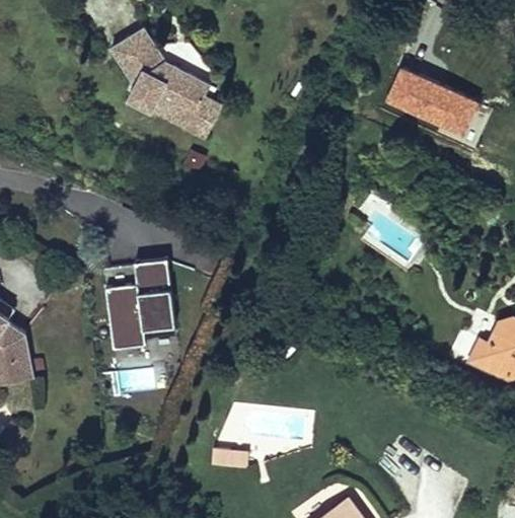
[(170,61),(146,26),(114,49),(139,86),(133,101),(156,112),(161,100),(196,118),(207,94),(212,83),(170,61)]
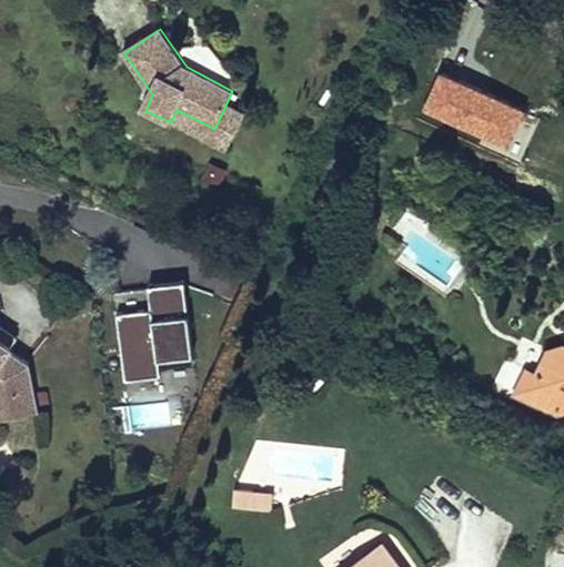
[(523,111),(434,74),(418,111),(505,150),(523,111)]
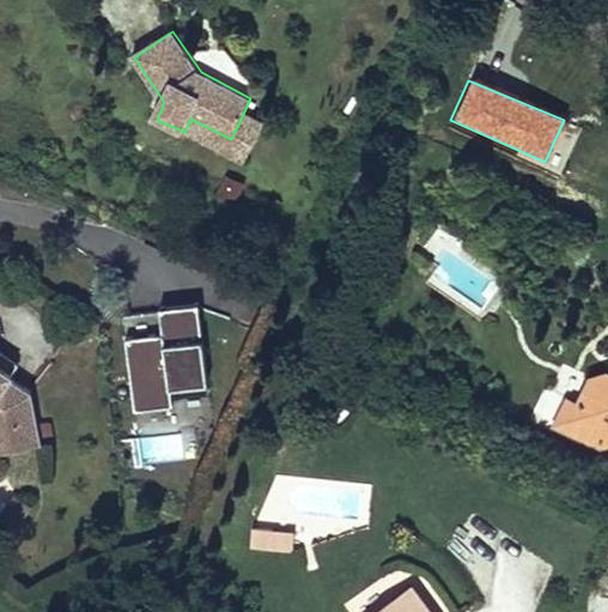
[(190,119),(184,132),(247,162),(267,122),(244,111),(231,139),(190,119)]
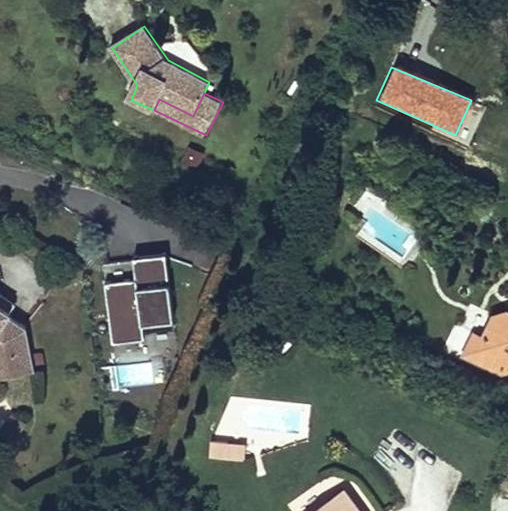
[(179,164),(195,169),(201,153),(185,147),(179,164)]
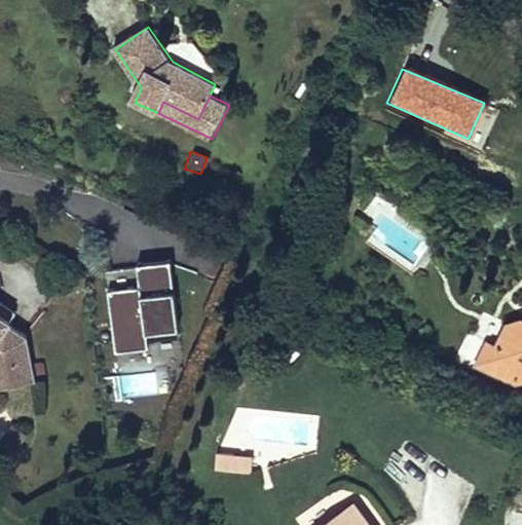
[(137,284),(104,288),(111,349),(144,346),(142,329),(174,325),(166,259),(134,263),(137,284)]
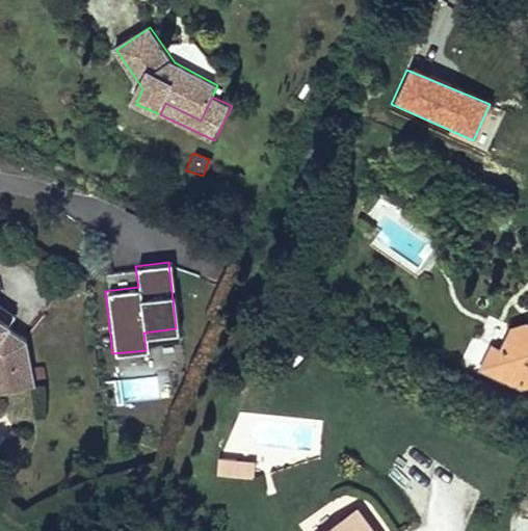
[(0,324),(6,329),(14,318),(0,309),(0,324)]
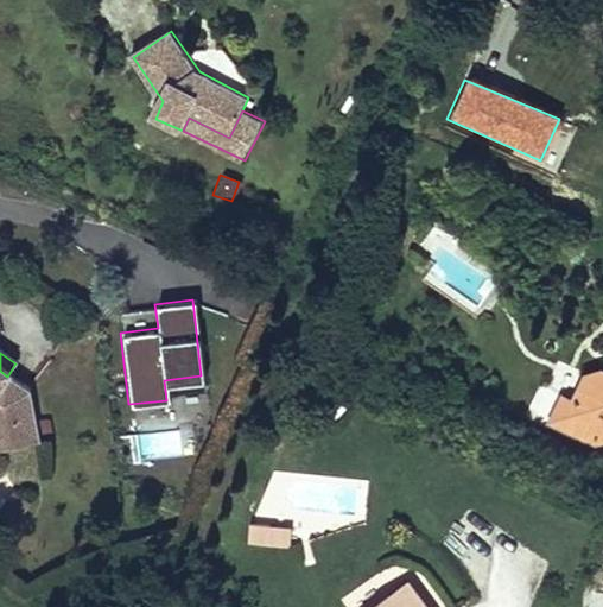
[(602,370),(581,378),(567,403),(562,400),(550,427),(594,448),(586,430),(602,424),(602,370)]
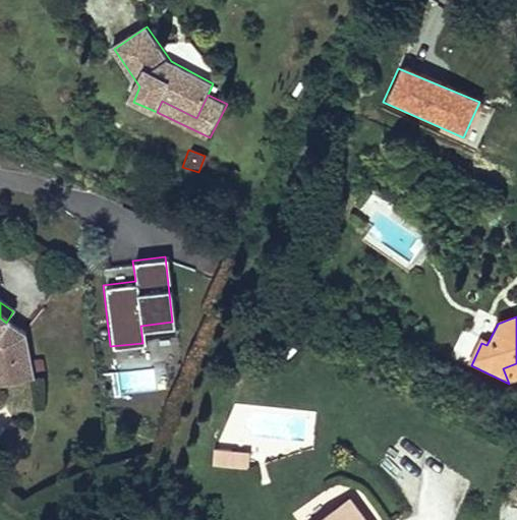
[(0,389),(35,384),(26,337),(6,323),(0,318),(0,389)]
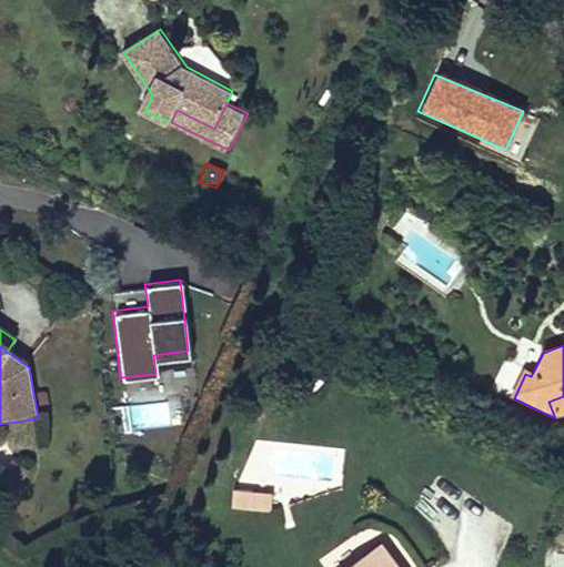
[(555,418),(563,415),(563,396),(549,402),(555,418)]
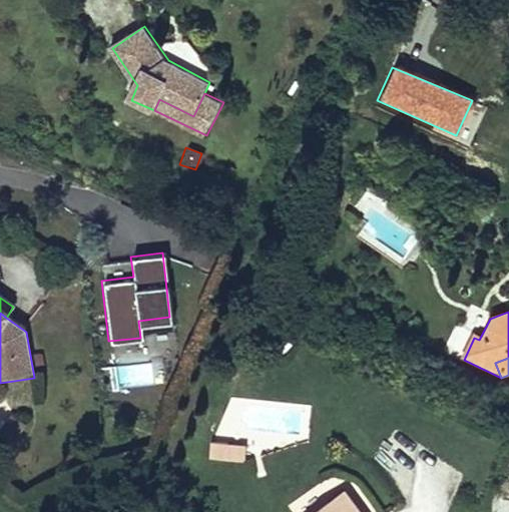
[(114,387),(149,383),(147,364),(112,368),(114,387)]
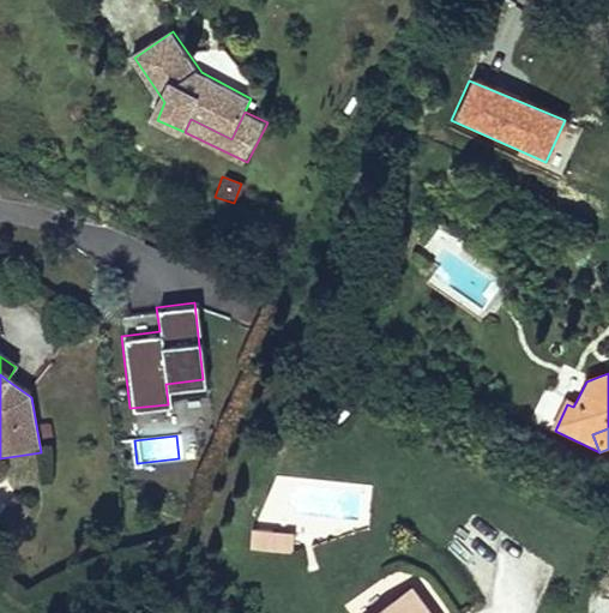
[(273,536),(249,536),(249,554),(272,556),(273,536)]
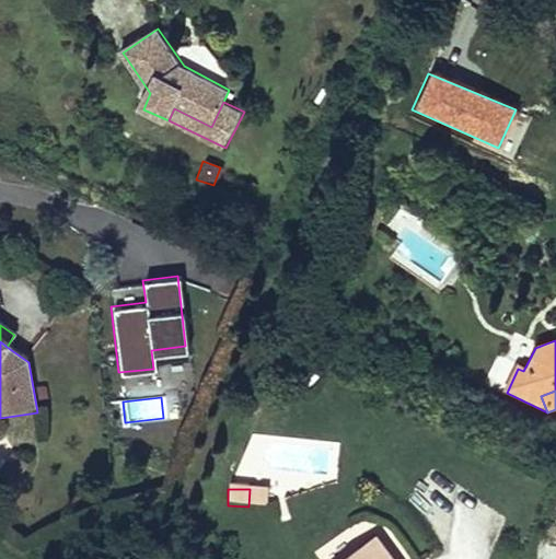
[(273,490),(250,489),(248,507),(273,508),(273,490)]
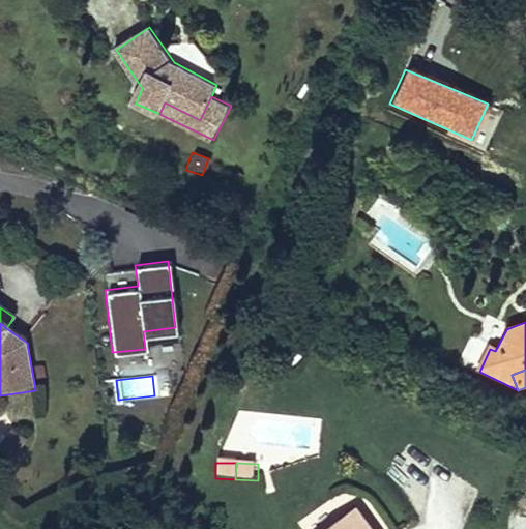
[(362,528),(351,511),(325,528),(362,528)]
